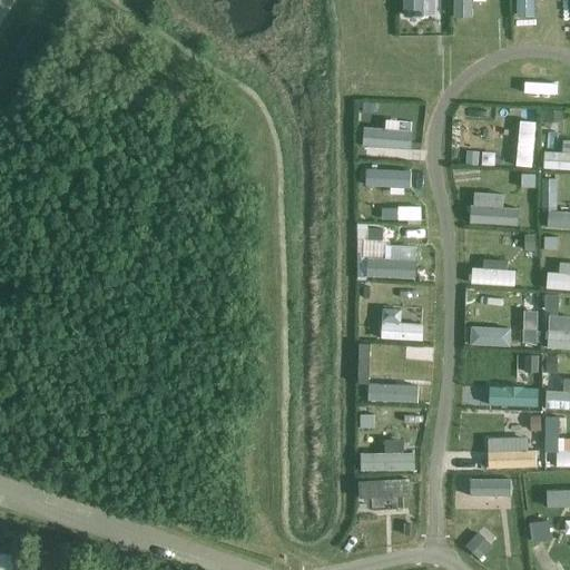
[(374,102),(363,102),(363,111),(374,111),(374,102)]
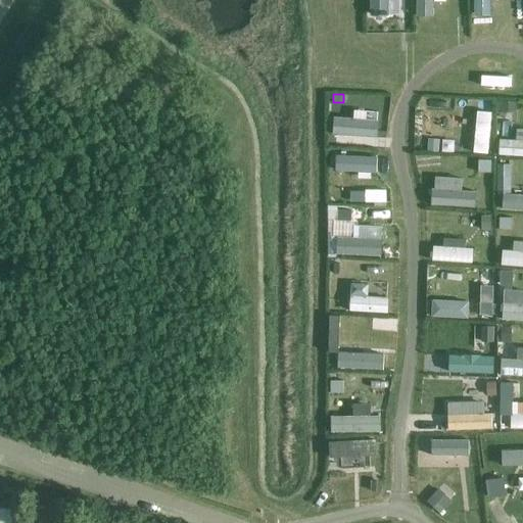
[(516,100),(501,100),(501,110),(516,110),(516,100)]
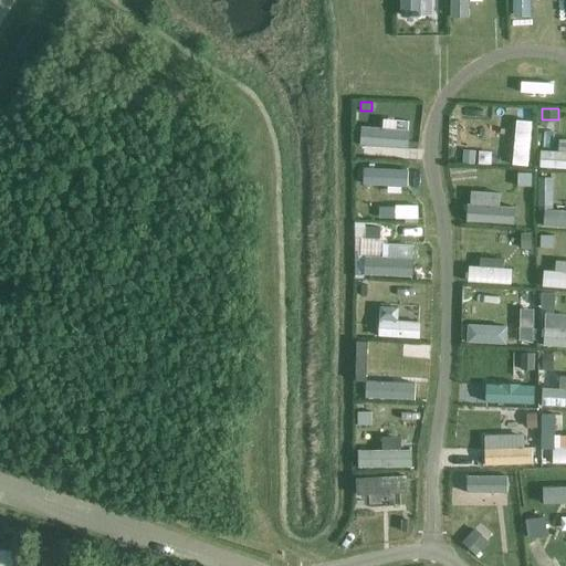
[(464,150),(463,165),(474,165),(475,152),(464,150)]
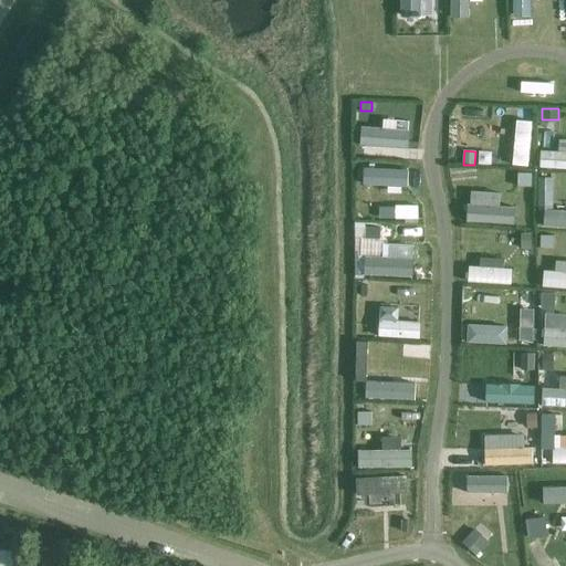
[(531,173),(517,173),(517,187),(531,187),(531,173)]
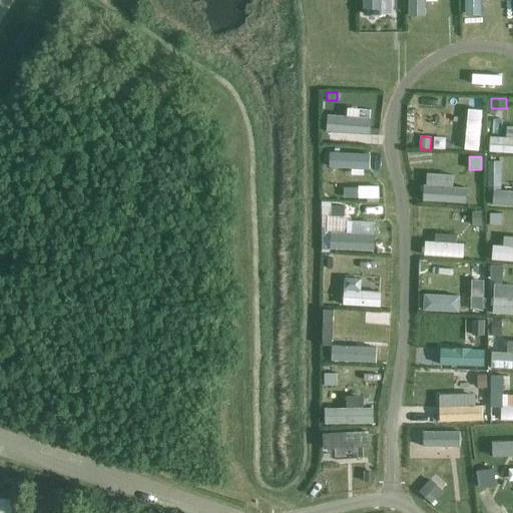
[(500,161),(488,161),(488,175),(500,175),(500,161)]
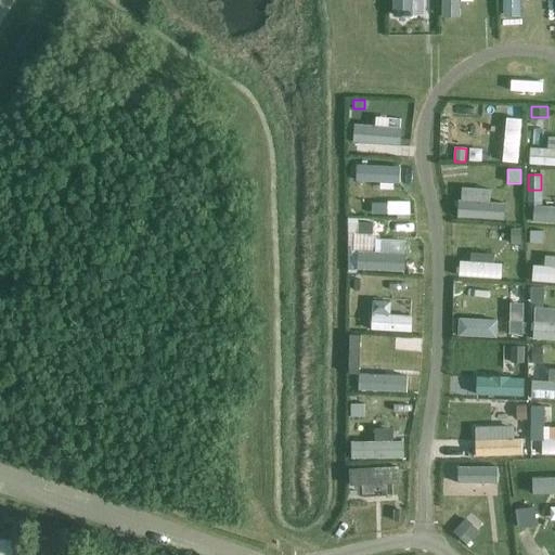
[(409,201),(397,201),(397,215),(409,215),(409,201)]
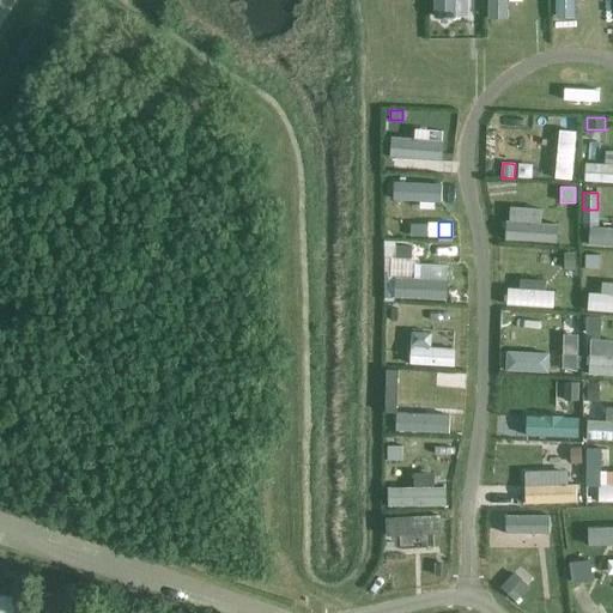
[(395,247),(395,259),(412,259),(412,247),(395,247)]
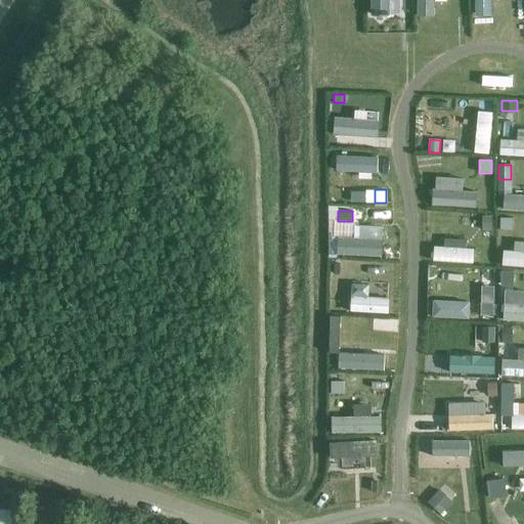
[(492,216),(483,216),(483,230),(492,230),(492,216)]
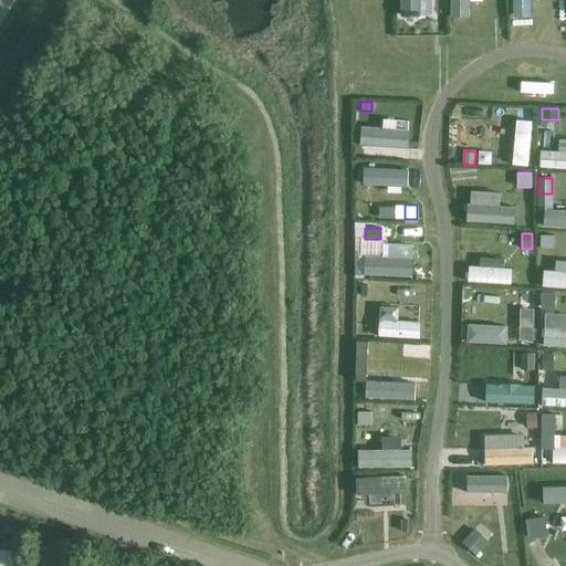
[(554,237),(541,237),(541,249),(554,249),(554,237)]
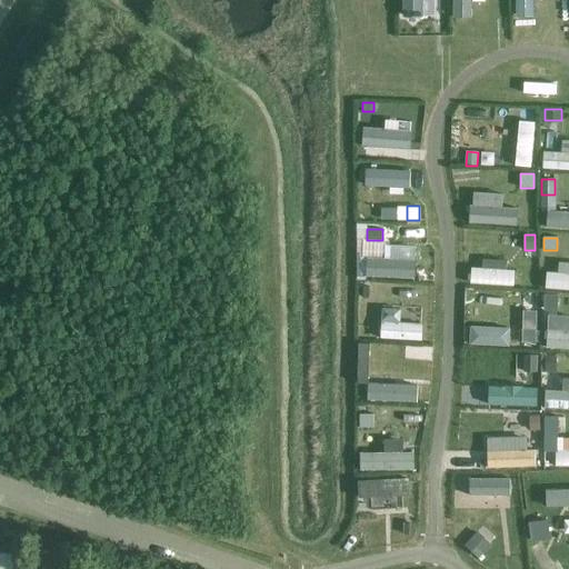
[(557,295),(543,295),(543,309),(557,309),(557,295)]
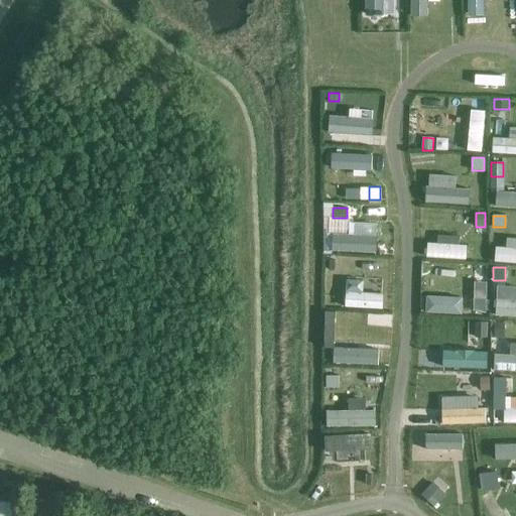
[(486,299),(474,299),(474,311),(486,311),(486,299)]
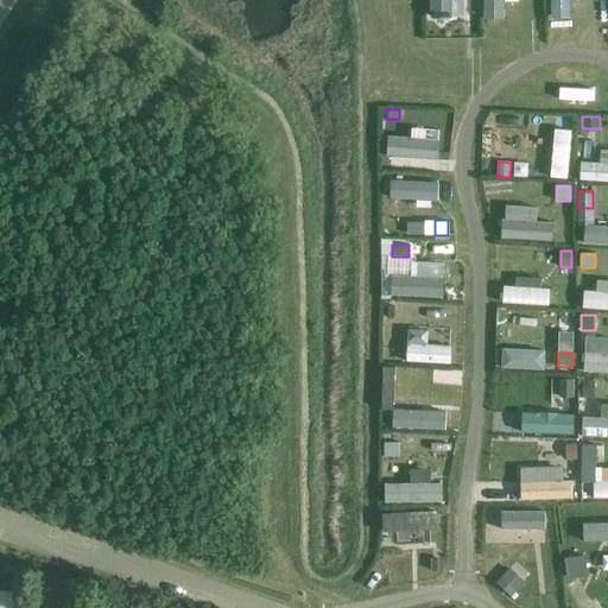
[(384,368),(382,411),(393,411),(394,368),(384,368)]
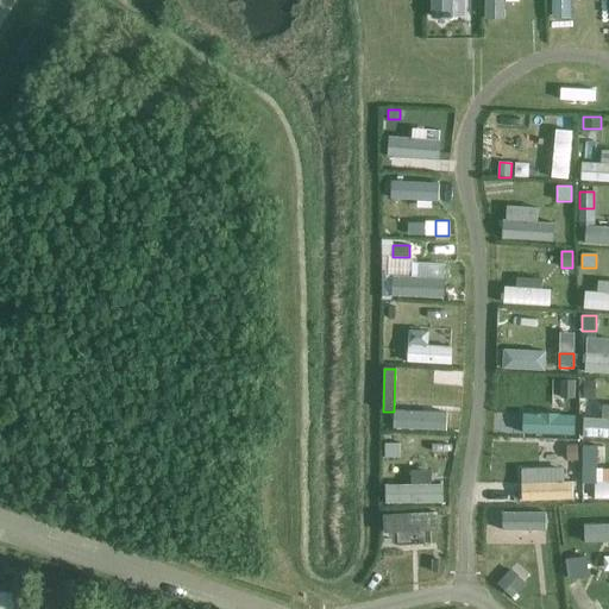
[(573,381),(562,381),(562,399),(573,399),(573,381)]
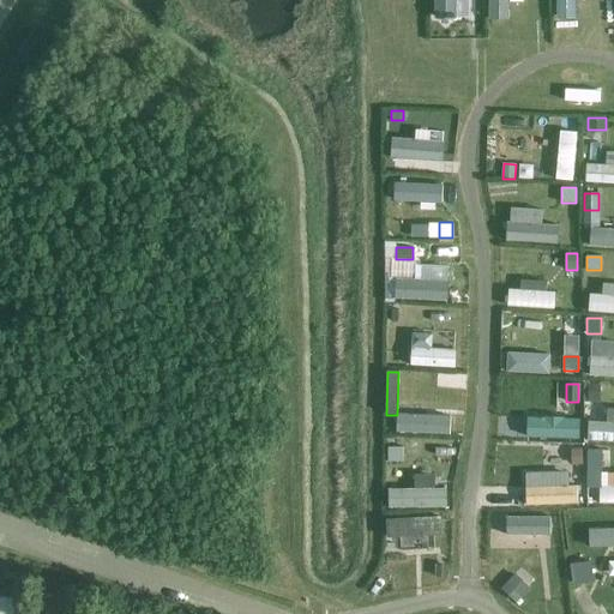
[(600,386),(584,386),(584,402),(600,402),(600,386)]
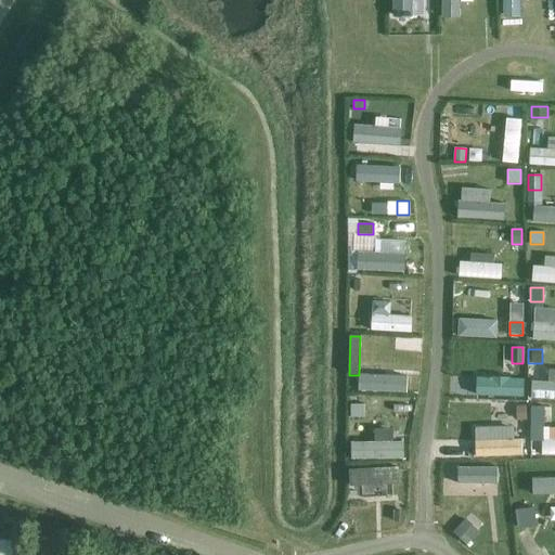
[(365,404),(351,404),(351,417),(364,417),(365,404)]
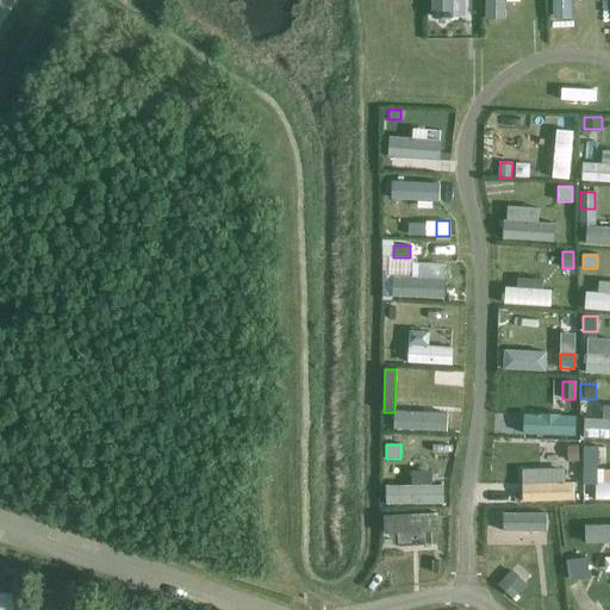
[(598,447),(584,447),(584,466),(598,466),(598,447)]
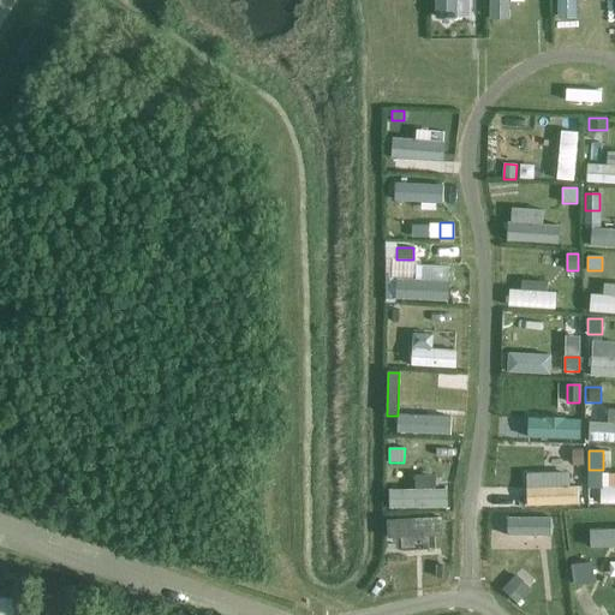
[(583,452),(573,452),(573,466),(583,466),(583,452)]
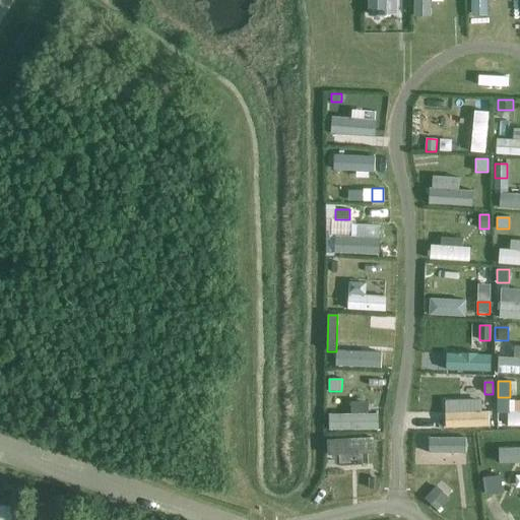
[(316,439),(315,460),(368,462),(369,441),(316,439)]
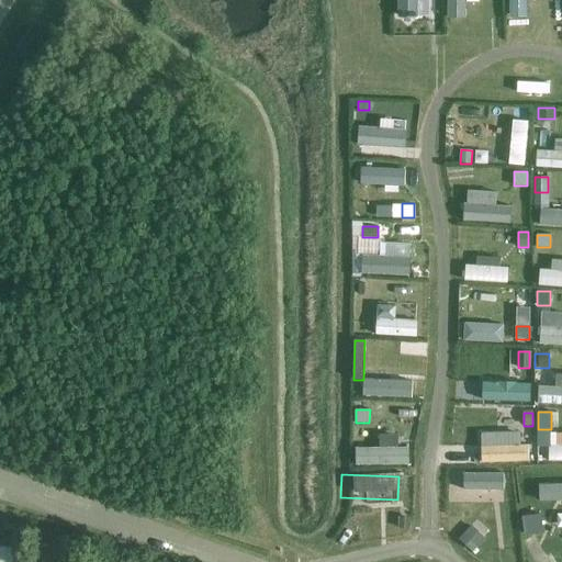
[(448,476),(448,497),(504,497),(504,475),(448,476)]
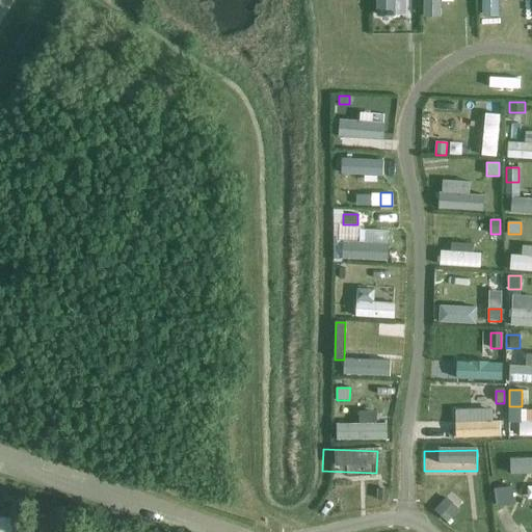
[(511,487),(495,489),(497,505),(513,503),(511,487)]
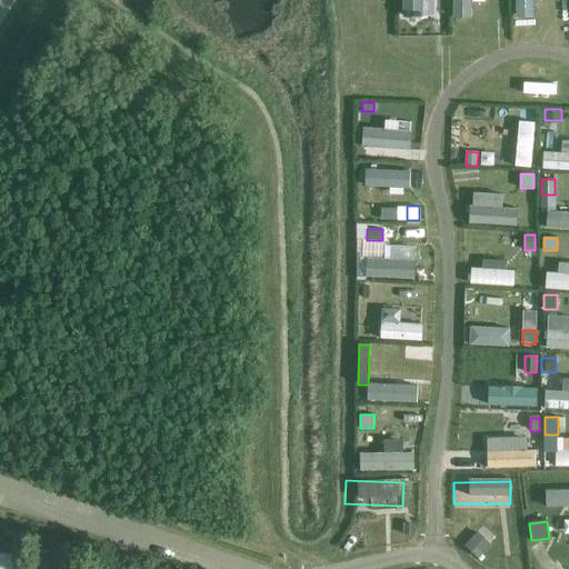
[(415,522),(405,522),(403,533),(415,533),(415,522)]
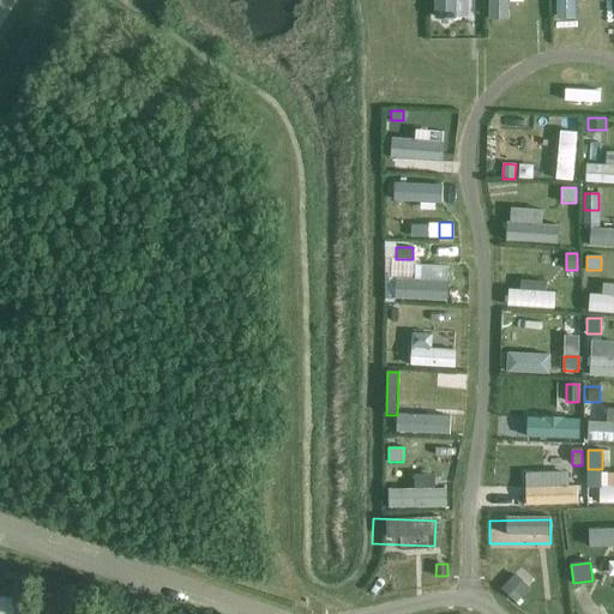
[(516,576),(503,590),(516,603),(529,589),(516,576)]
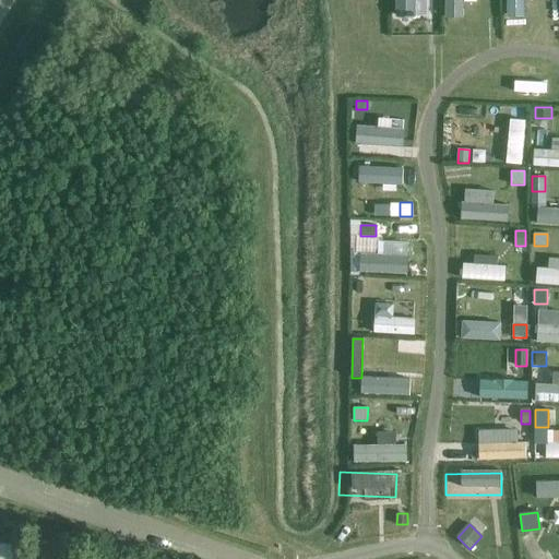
[(0,558),(9,558),(10,539),(0,538),(0,558)]
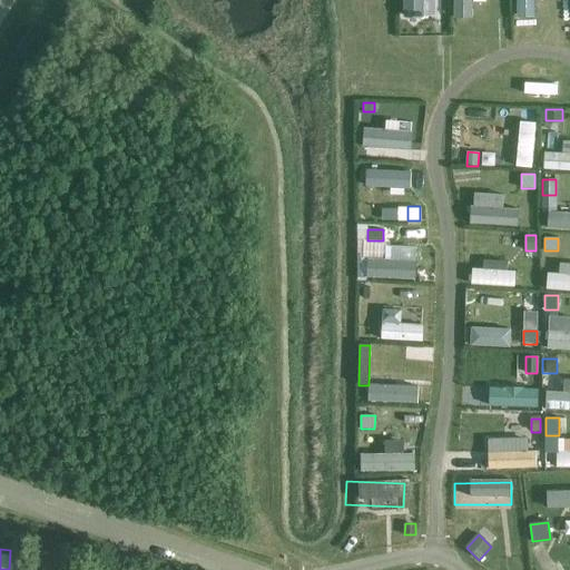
[(58,560),(57,569),(70,569),(71,560),(58,560)]
